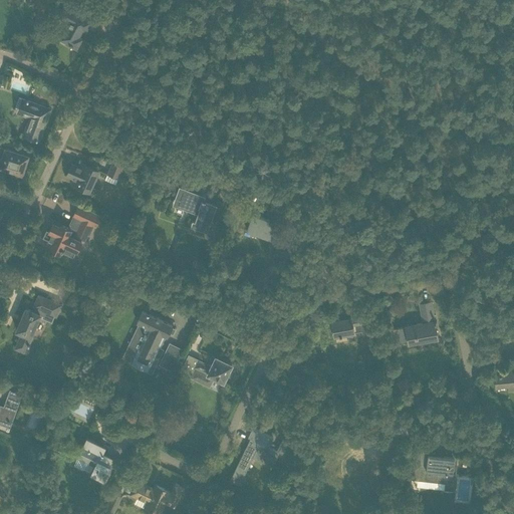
[(91,22),(65,8),(61,15),(70,20),(62,35),(68,38),(66,42),(70,44),(69,45),(72,47),(72,46),(76,48),(81,39),(78,37),(82,29),(86,31),(91,22)]
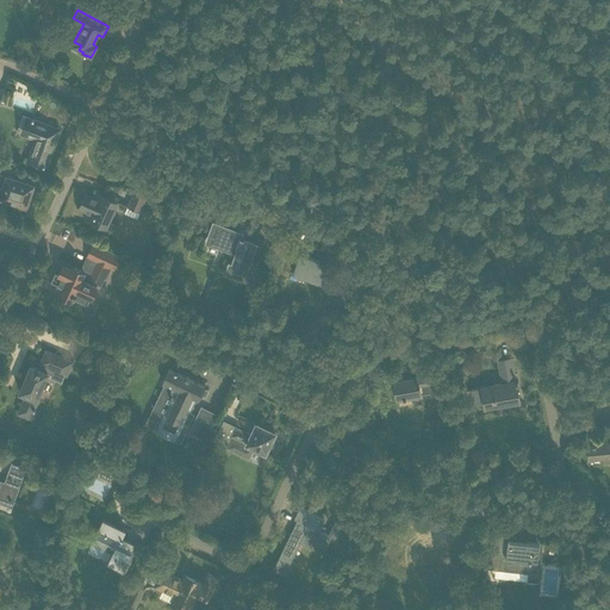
[(27,117),(23,130),(30,134),(37,136),(29,160),(47,167),(60,129),(27,117)]
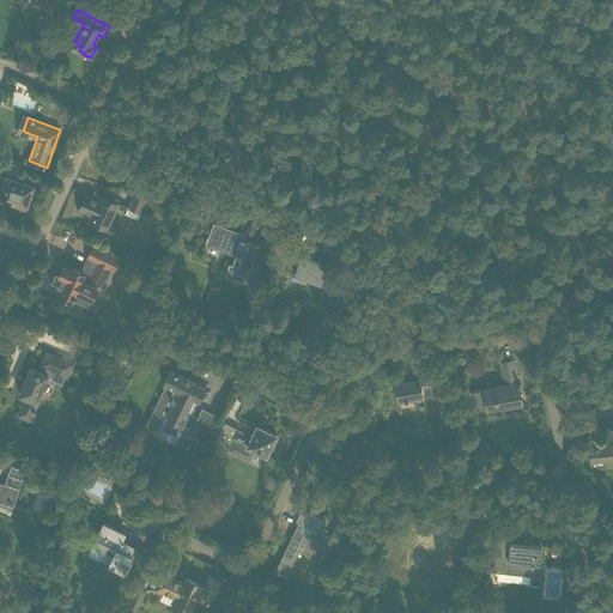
[(0,174),(0,195),(4,196),(2,200),(26,208),(34,186),(6,176),(6,177),(0,174)]
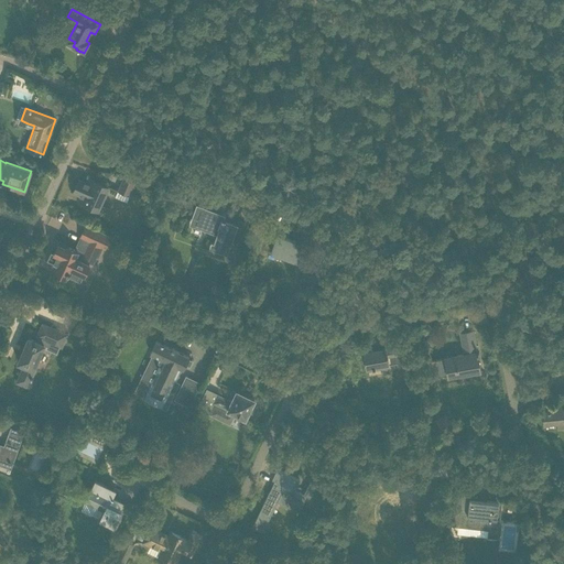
[(122,177),(115,196),(116,196),(127,202),(134,183),(122,177)]
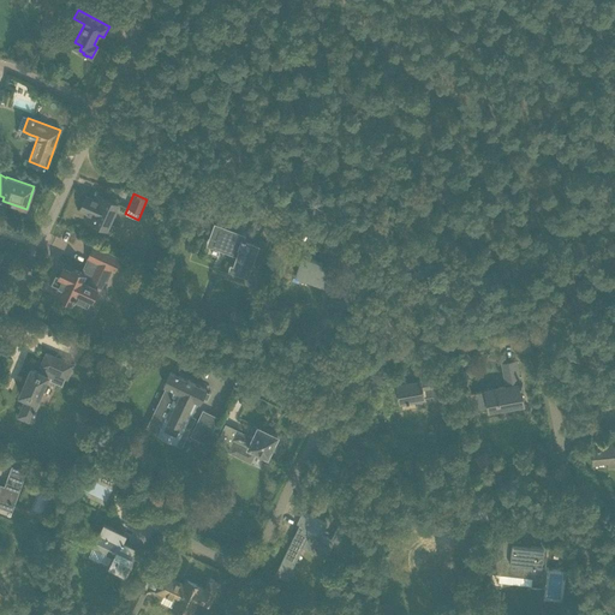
[(85,196),(79,209),(87,213),(84,219),(103,228),(115,202),(105,197),(103,201),(96,197),(95,199),(85,196)]
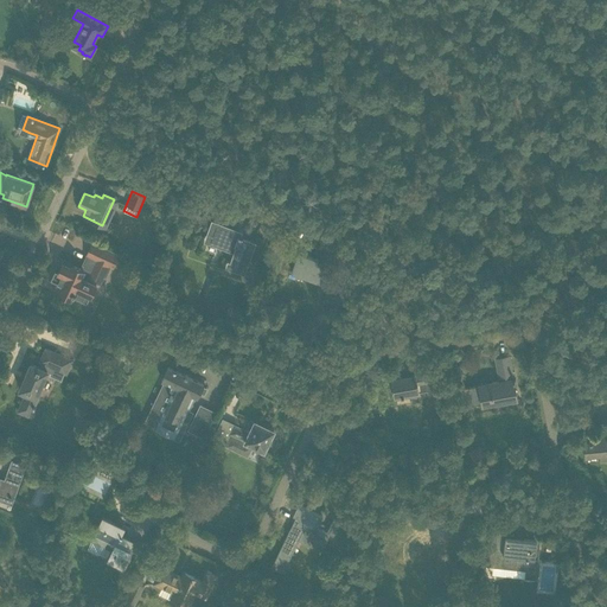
[(236,229),(212,221),(210,229),(212,230),(209,241),(234,249),(228,266),(243,270),(249,253),(253,242),(242,237),(242,236),(238,235),(240,231),(236,230),(236,229)]
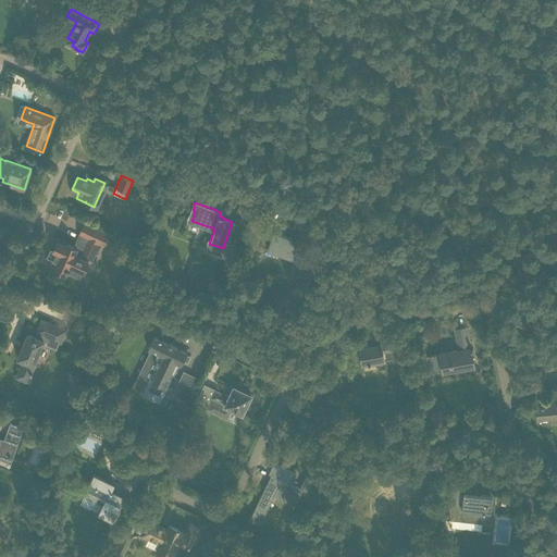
[(250,235),(259,237),(263,223),(256,220),(250,235)]
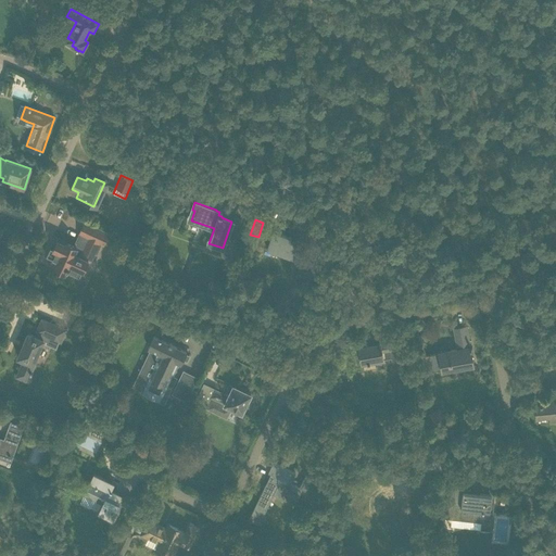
[(268,219),(265,230),(262,238),(269,240),(266,249),(299,260),(304,245),(293,242),(290,240),(291,237),(274,230),(277,223),(268,219)]
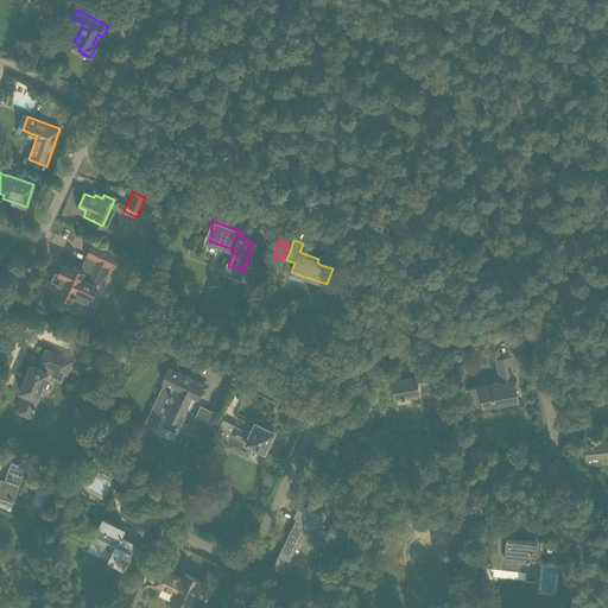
[(119,255),(102,248),(97,259),(90,257),(83,271),(73,265),(71,267),(63,263),(58,272),(55,271),(51,280),(58,284),(55,291),(71,299),(74,295),(75,296),(76,292),(75,292),(77,286),(81,287),(80,291),(92,297),(96,285),(99,286),(103,277),(106,278),(111,266),(113,267),(119,255)]
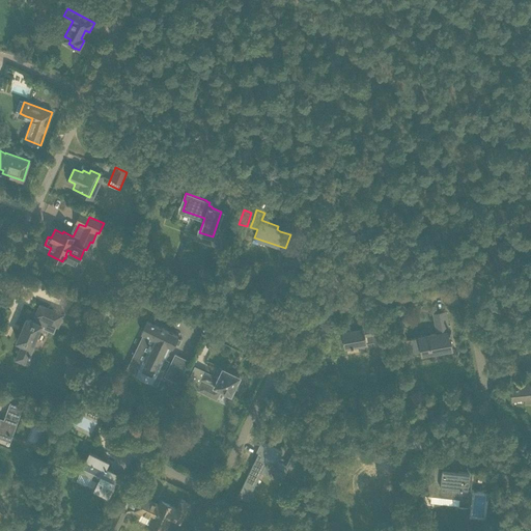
[(17,341),(22,343),(15,359),(26,364),(33,347),(32,346),(43,322),(46,324),(47,322),(58,328),(64,314),(51,309),(48,318),(38,314),(35,322),(27,318),(17,341)]
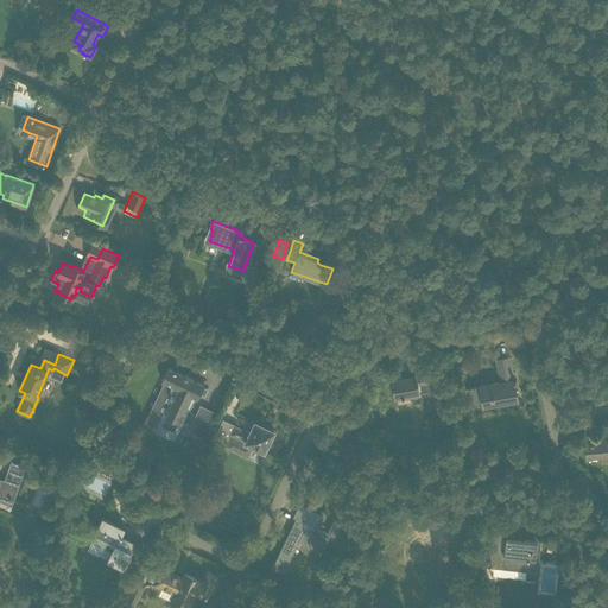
[(500,382),(480,386),(470,387),(473,403),(474,404),(475,404),(477,404),(483,403),(483,407),(492,405),(493,404),(507,401),(508,403),(518,400),(517,399),(518,399),(514,381),(515,381),(515,379),(513,380),(510,356),(496,359),(500,382)]
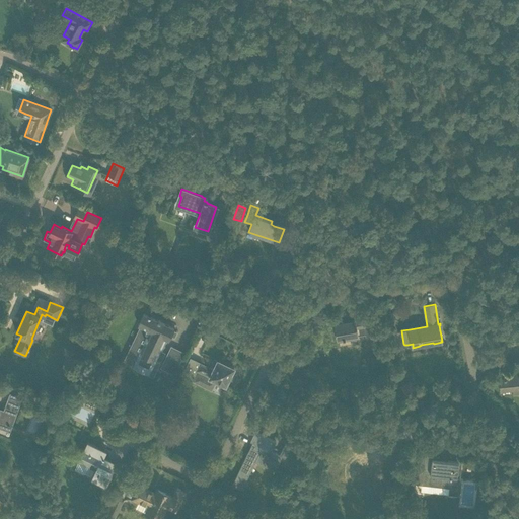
[(131,348),(125,360),(133,364),(132,366),(153,375),(164,352),(160,351),(166,338),(168,339),(167,340),(168,340),(170,335),(174,337),(176,330),(173,329),(173,327),(144,313),(138,325),(139,325),(139,324),(147,328),(147,329),(148,329),(149,329),(142,345),(141,348),(139,352),(131,348)]
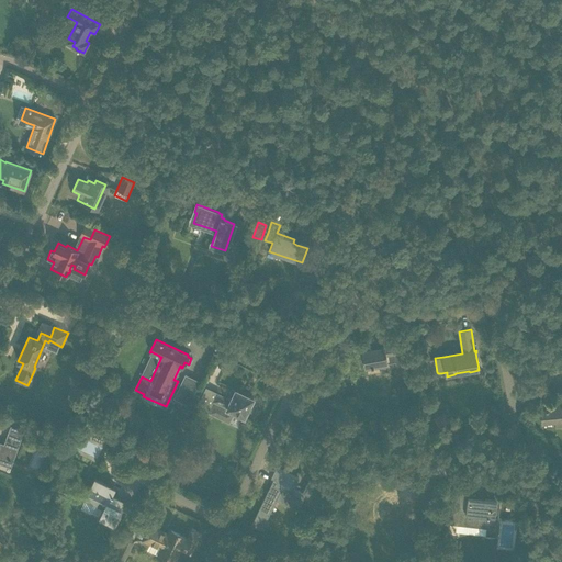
[(402,344),(361,351),(364,367),(381,364),(388,363),(393,362),(394,371),(397,391),(411,389),(407,369),(406,370),(402,344)]
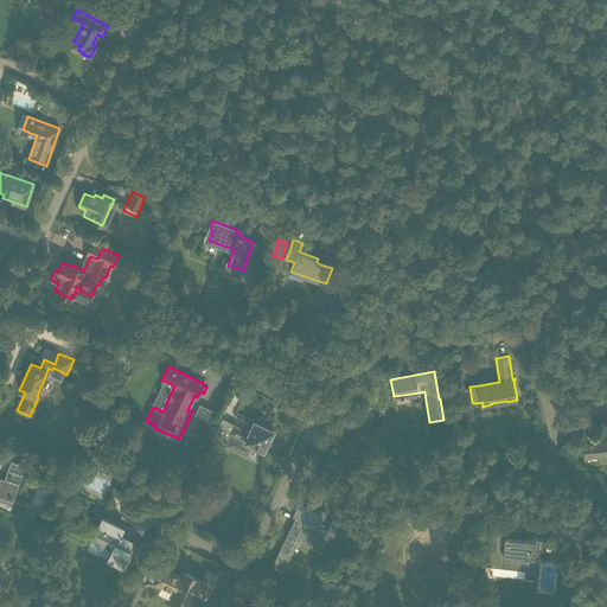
[(199,403),(187,429),(189,429),(204,438),(216,411),(199,403)]
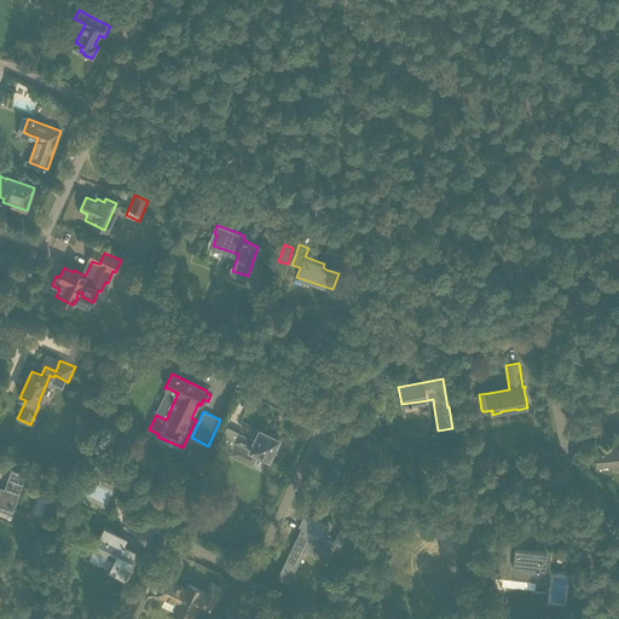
[(249,438),(238,433),(233,443),(238,445),(235,451),(254,461),(258,455),(268,460),(279,439),(259,429),(255,428),(249,438)]
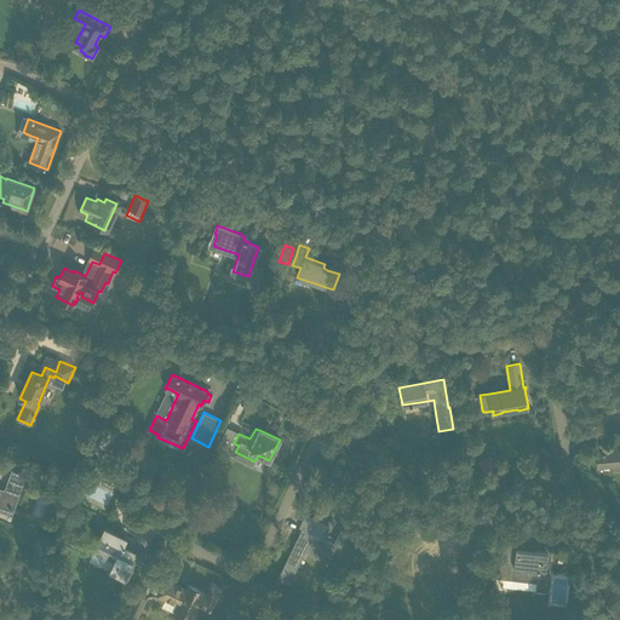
[(618,471),(619,471),(619,445),(609,446),(609,452),(596,453),(598,466),(618,465),(618,471)]
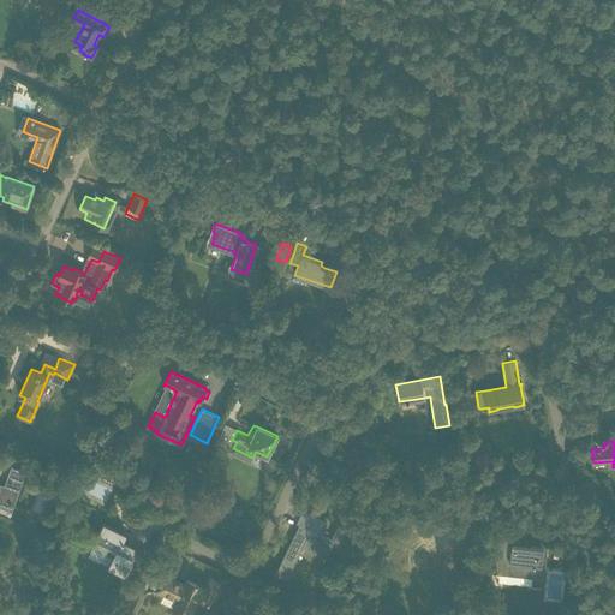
[(93,459),(90,463),(106,471),(108,465),(101,461),(100,463),(93,459)]
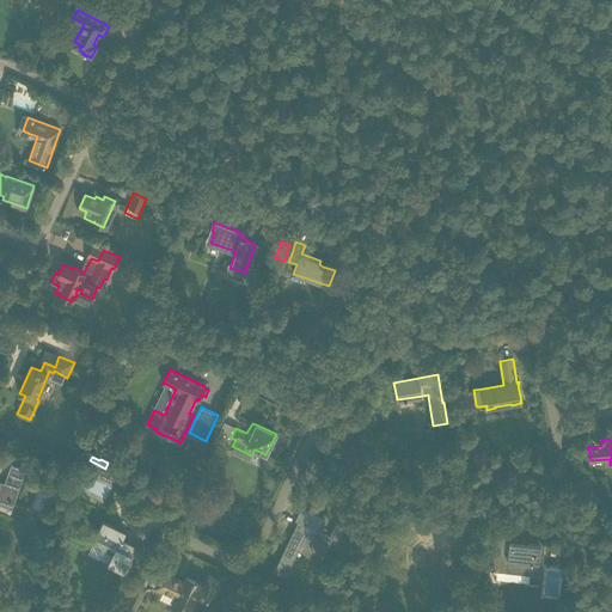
[(0,495),(0,496),(13,501),(14,501),(20,484),(19,483),(6,478),(5,479),(4,483),(0,481),(0,495)]
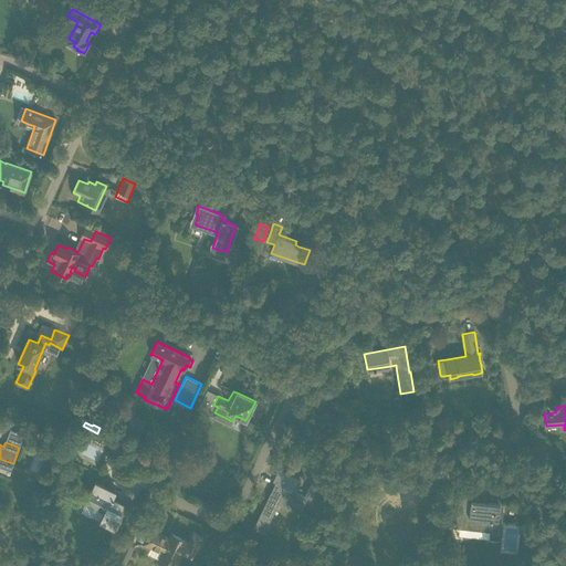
[(301,481),(287,475),(278,470),(273,481),(279,484),(273,495),(270,494),(253,528),(264,534),(279,503),(300,513),(304,504),(306,505),(310,499),(311,499),(317,485),(311,483),(305,495),(295,491),(301,481)]
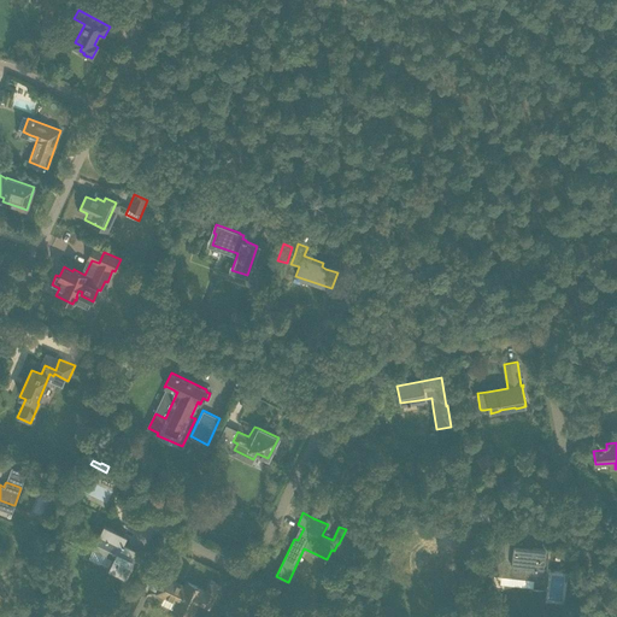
[(104,524),(98,535),(92,550),(113,559),(109,569),(124,577),(131,564),(130,564),(137,550),(123,542),(127,536),(104,524)]
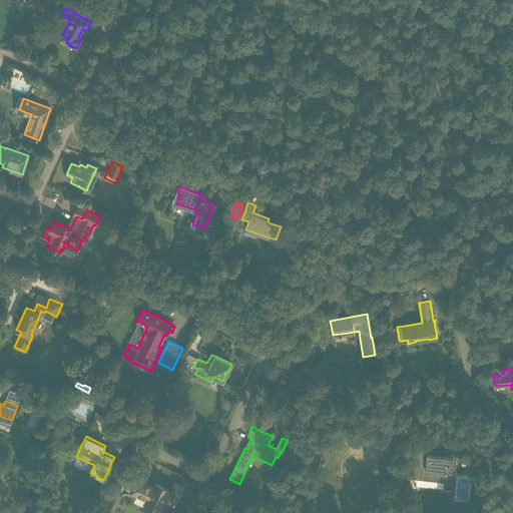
[(419,452),(413,451),(413,452),(413,454),(412,465),(411,465),(410,478),(416,479),(444,482),(443,488),(453,490),(455,472),(453,472),(455,457),(434,454),(434,451),(420,450),(419,452)]
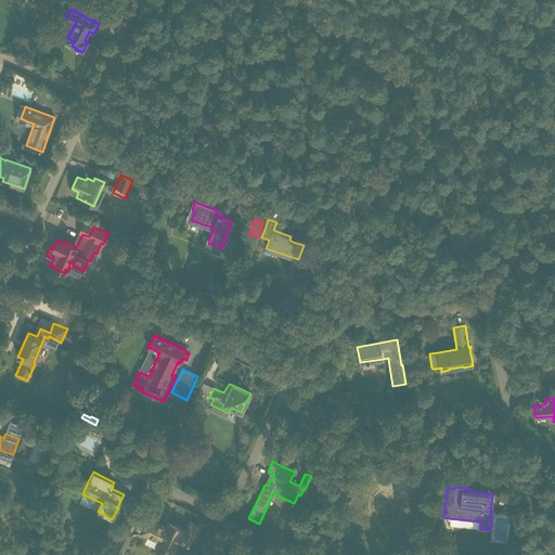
[(147,519),(141,533),(150,538),(158,542),(155,549),(169,554),(171,554),(173,552),(180,554),(183,554),(188,546),(188,547),(197,527),(189,524),(184,532),(167,524),(165,528),(155,524),(155,523),(147,519)]
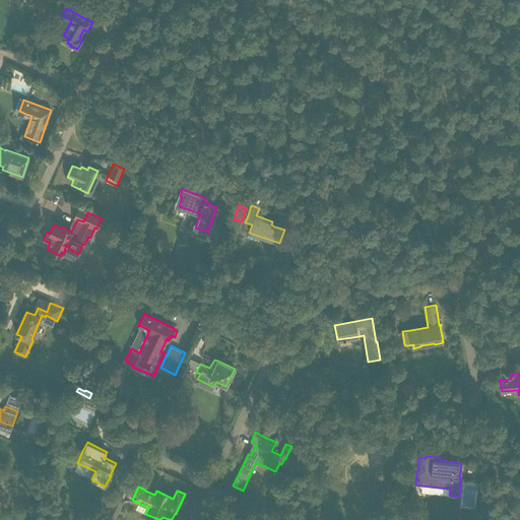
[(116,498),(106,519),(107,519),(114,519),(122,504),(123,502),(116,498)]
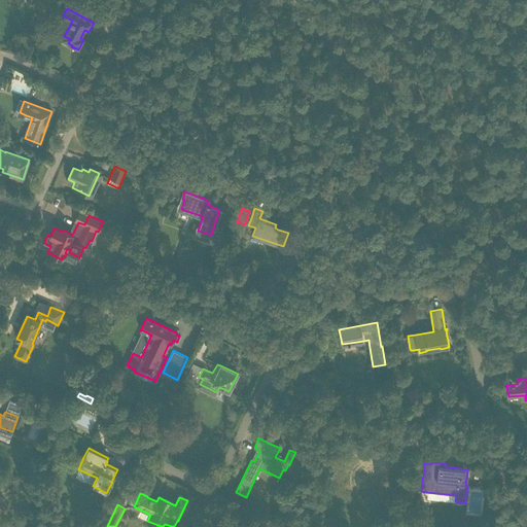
[(490,514),(485,521),(489,524),(494,518),(490,514)]
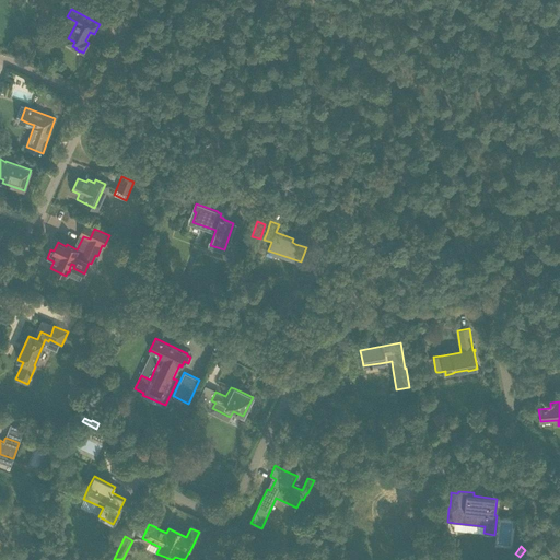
[(105,557),(111,559),(115,552),(108,549),(105,557)]
